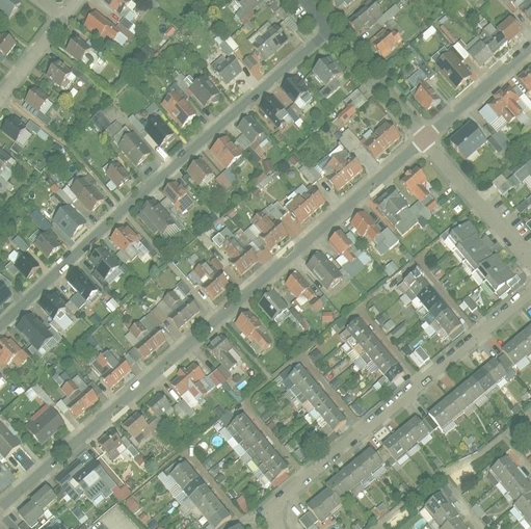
[(21,1),(19,0),(0,0),(0,8),(11,17),(21,1)]
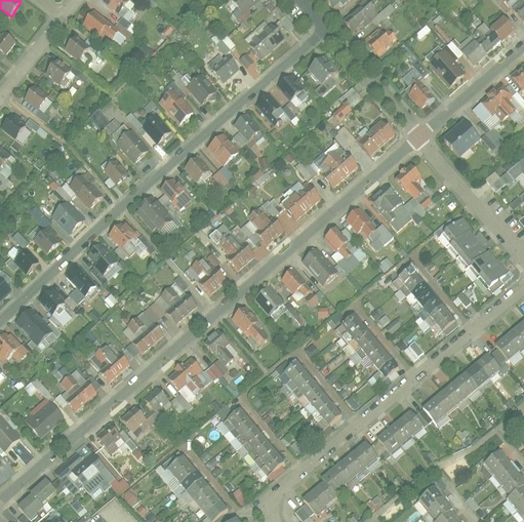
[(104,0),(103,1),(119,12),(126,0),(104,0)]
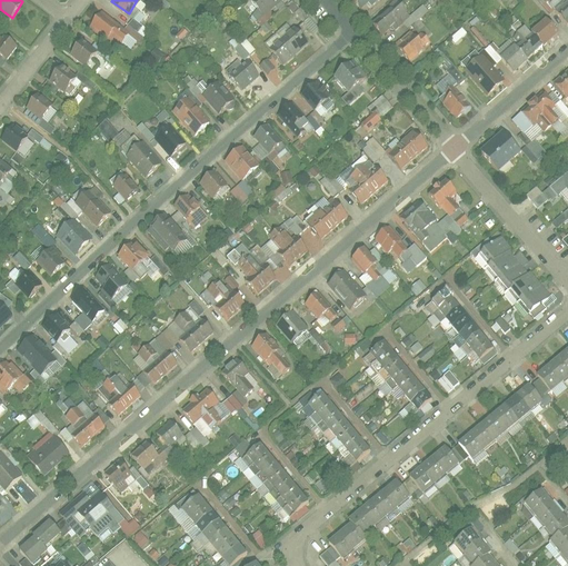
[(252,0),(266,15),(281,0),(252,0)]
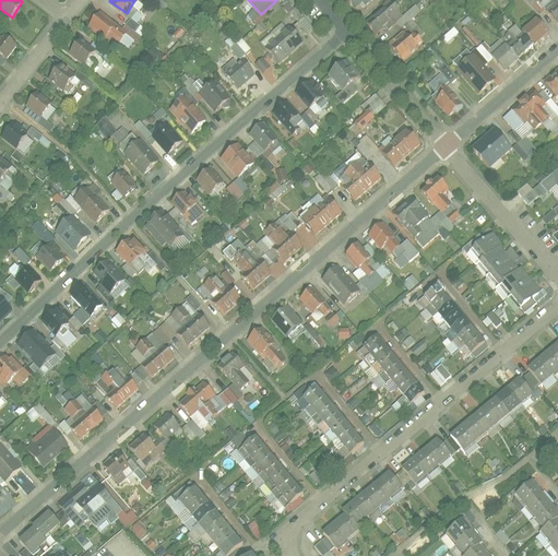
[(347,0),(356,11),(369,0),(347,0)]
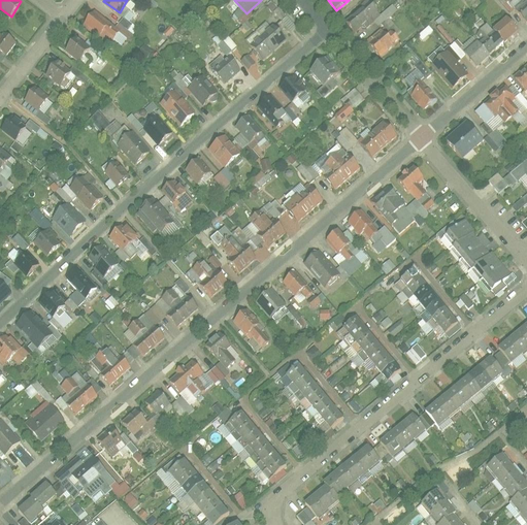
[(526,0),(517,10),(525,21),(526,19),(526,0)]
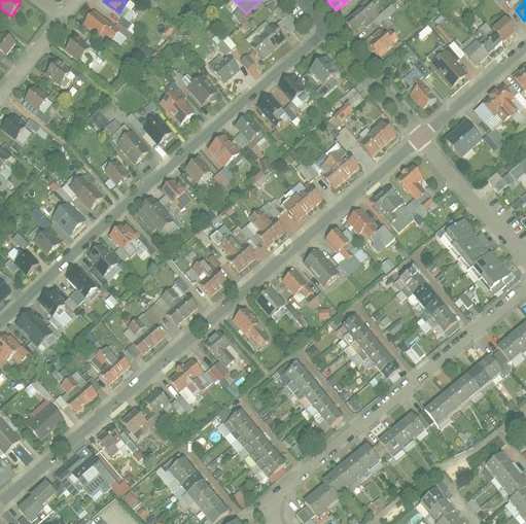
[(379,12),(370,2),(352,18),(362,29),(379,12)]
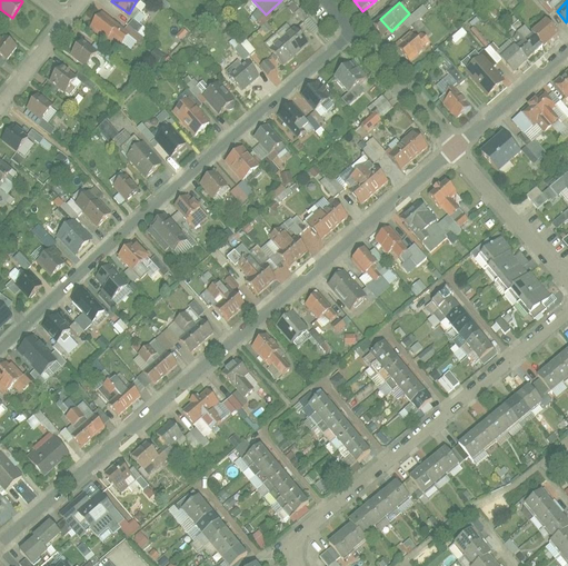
[(91,27),(108,40),(118,27),(101,15),(91,27)]
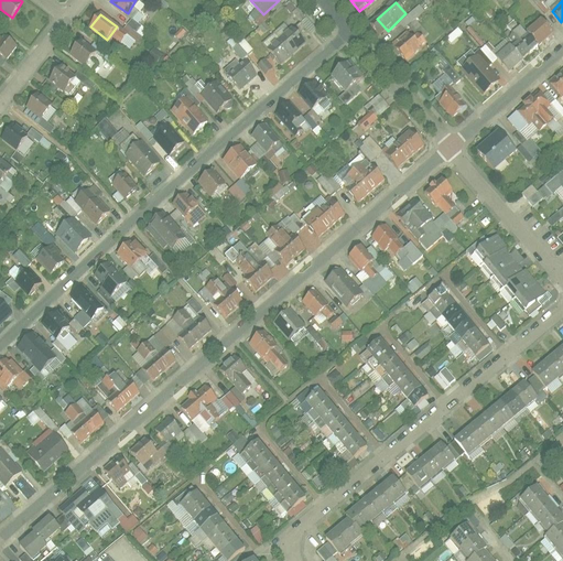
[(497,57),(507,69),(551,32),(541,20),(497,57)]
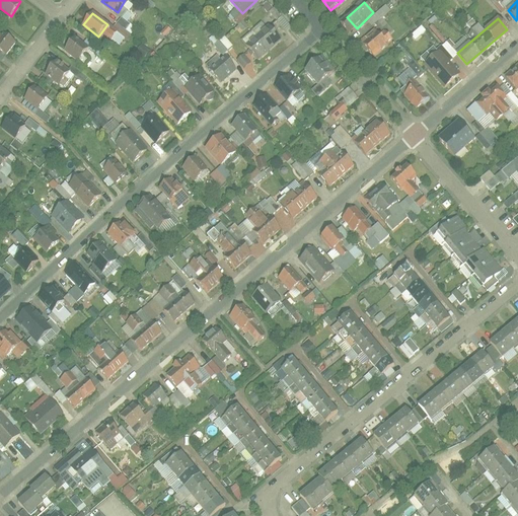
[(411,31),(415,37),(426,29),(423,24),(411,31)]
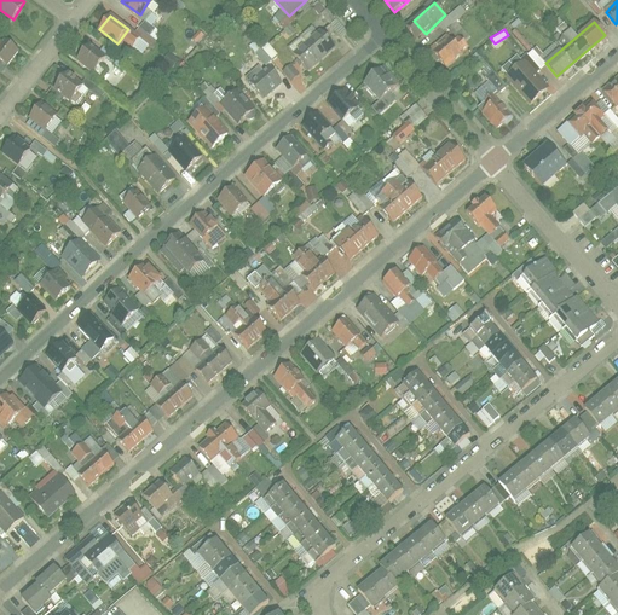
[(292,53),(305,70),(334,47),(321,30),(292,53)]
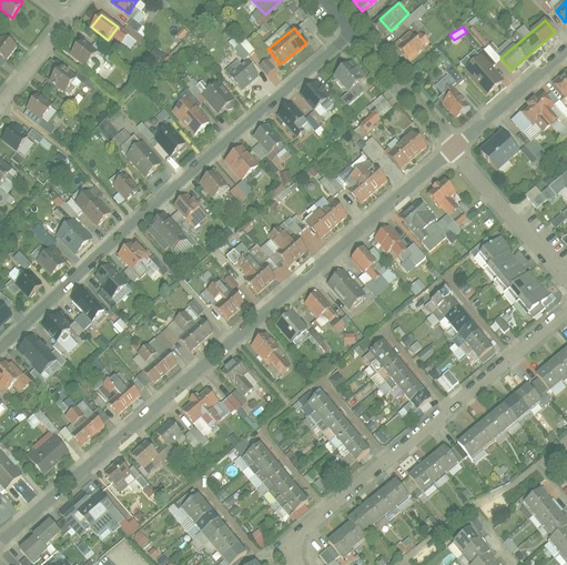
[(418,39),(413,33),(398,47),(409,59),(428,42),(422,36),(418,39)]
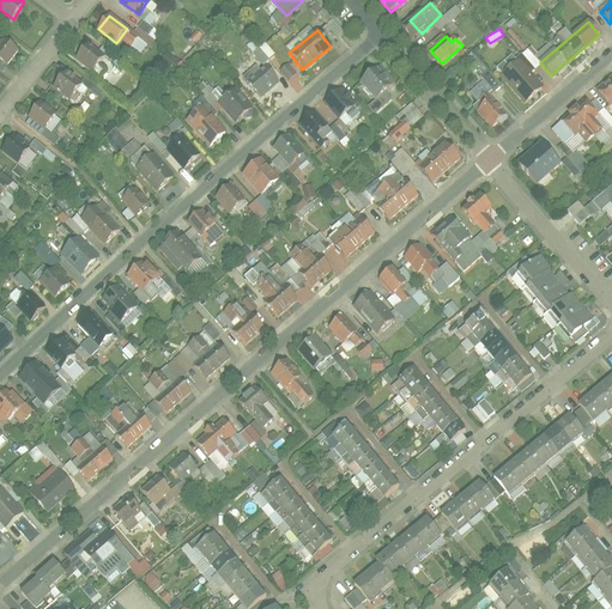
[(0,50),(0,55),(10,64),(20,47),(8,38),(0,50)]
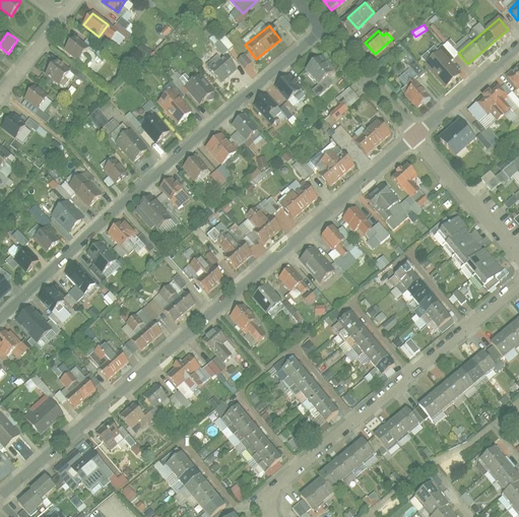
[(214,44),(222,53),(234,45),(225,35),(214,44)]
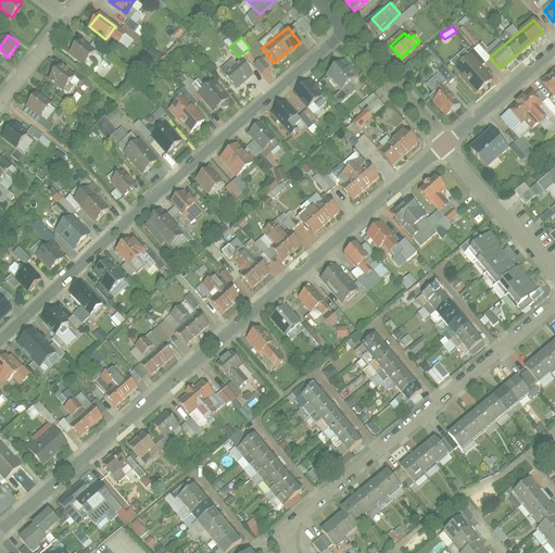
[(74,57),(85,65),(95,54),(78,41),(70,53),(74,57)]
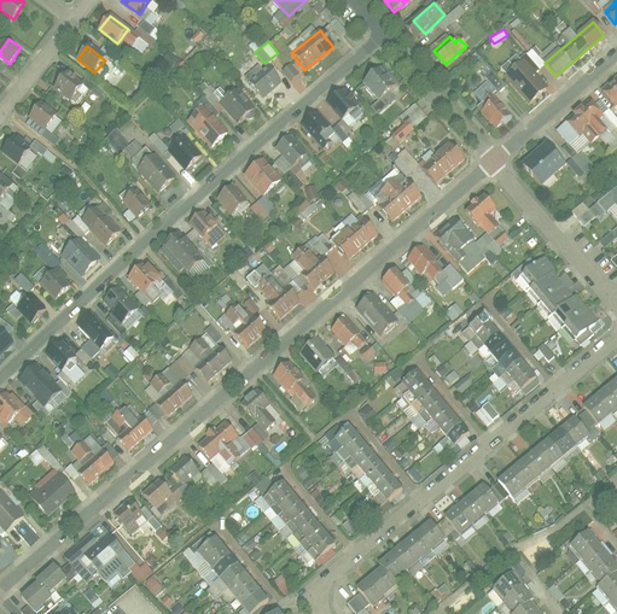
[(172,65),(179,57),(170,50),(163,58),(172,65)]
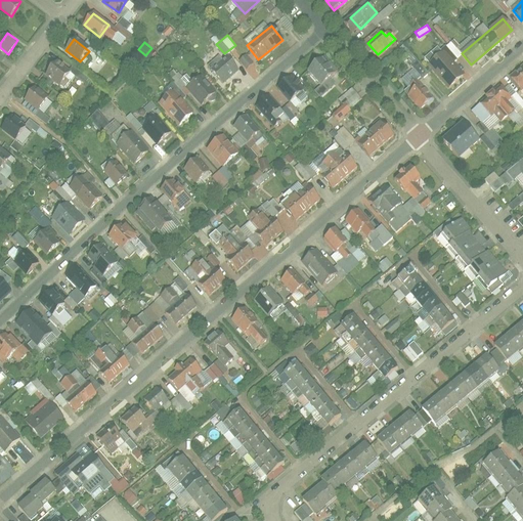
[(247,52),(238,58),(247,67),(254,60),(247,52)]
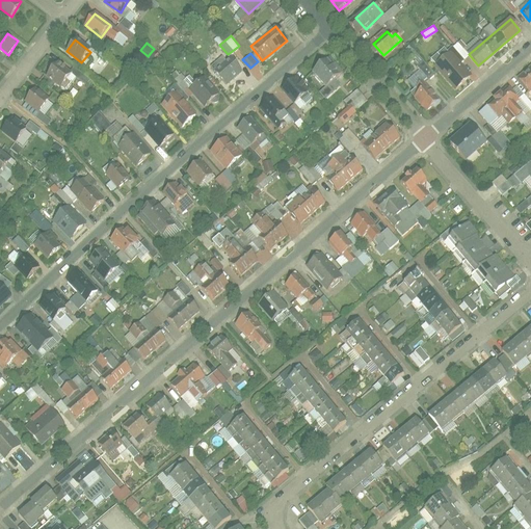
[(437,63),(456,87),(470,77),(451,53),(437,63)]
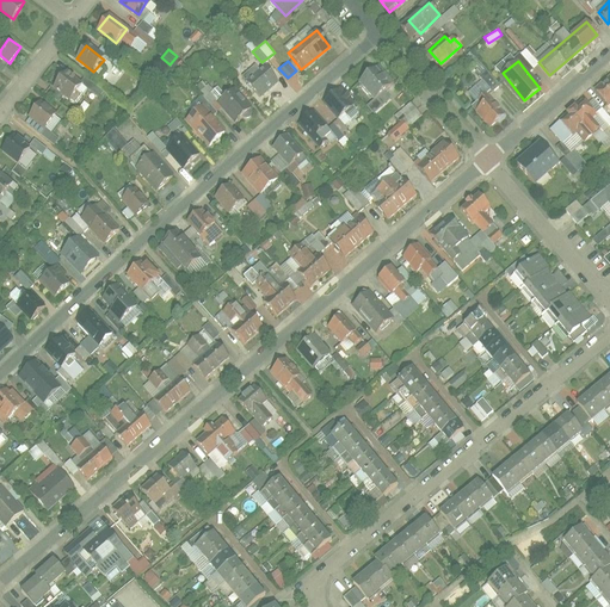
[(277,81),(266,67),(247,80),(258,94),(277,81)]
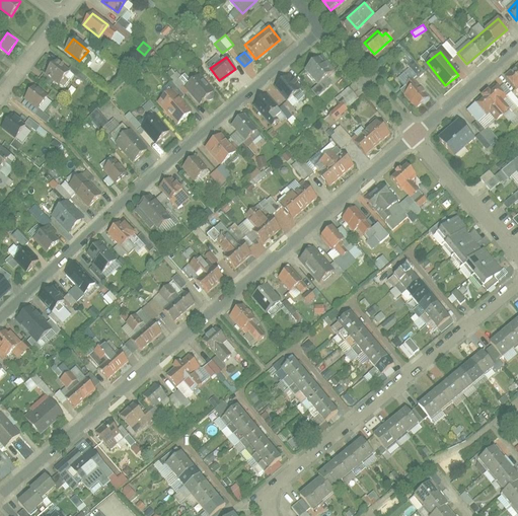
[(330,72),(317,59),(307,69),(319,82),(330,72)]
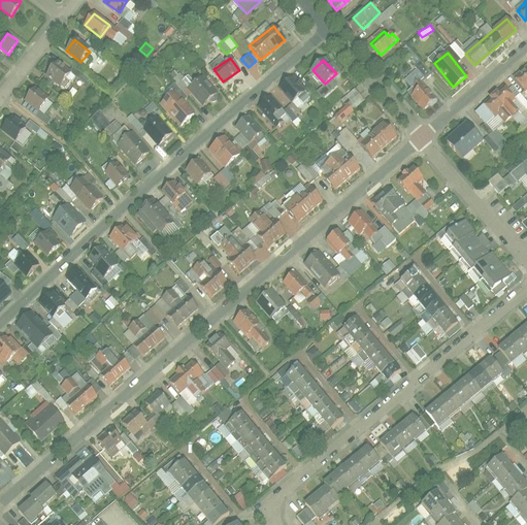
[(73,77),(59,64),(50,75),(56,80),(64,88),(73,77)]
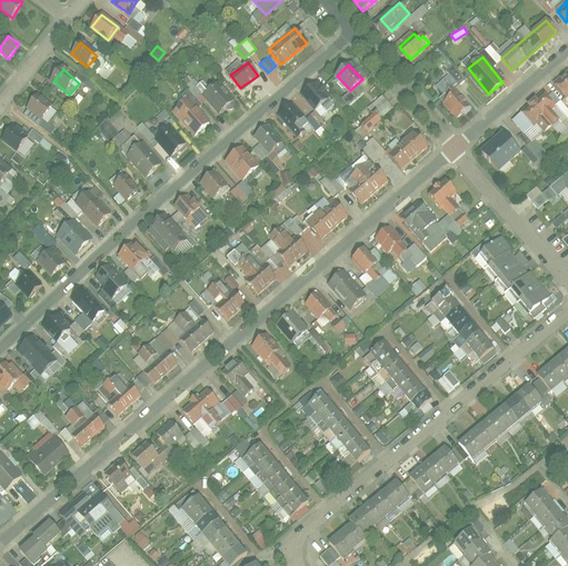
[(567,69),(552,83),(564,95),(567,91),(567,69)]
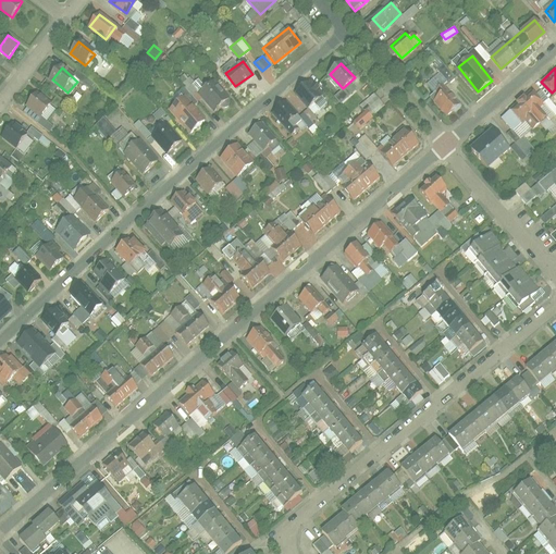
[(198,90),(213,111),(225,102),(210,82),(198,90)]
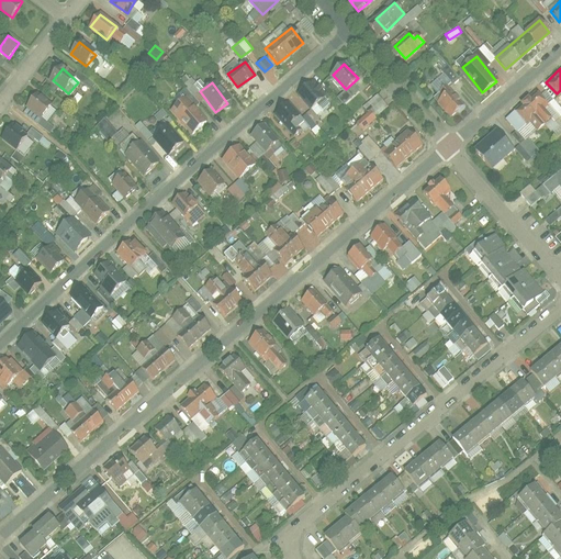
[(324,97),(314,85),(303,96),(314,107),(324,97)]
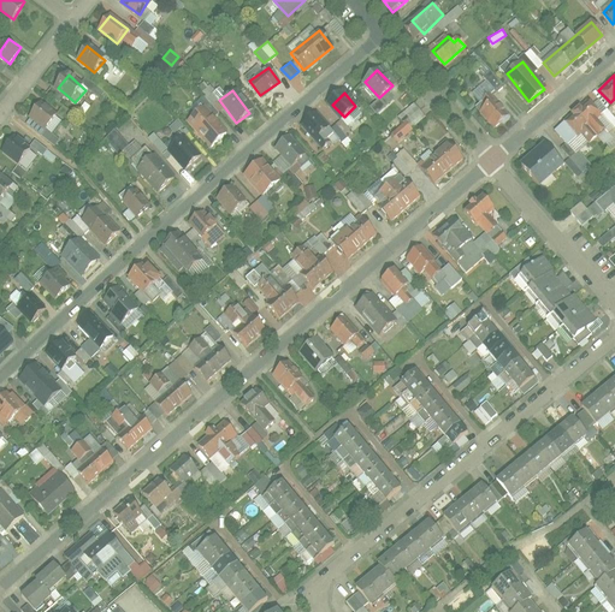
[(477,105),(495,128),(510,116),(492,93),(477,105)]
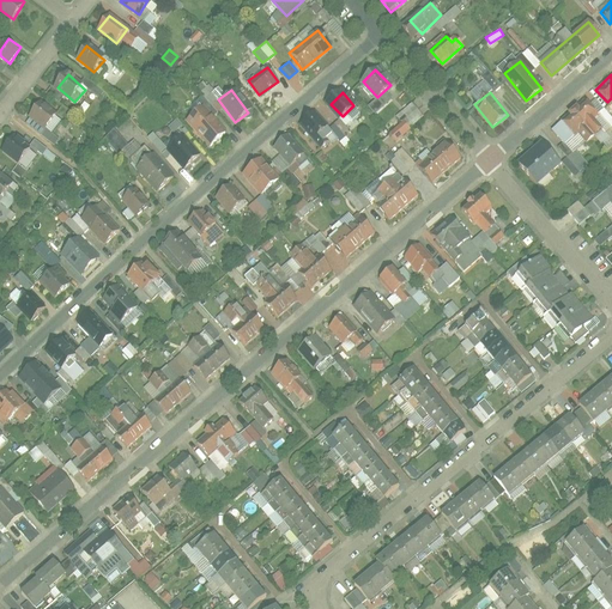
[(410,126),(424,113),(412,99),(398,113),(410,126)]
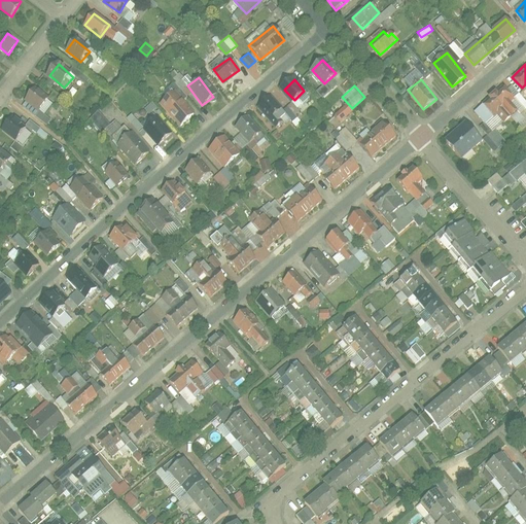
[(513,97),(503,85),(482,104),(490,114),(495,111),(504,121),(517,111),(507,101),(513,97)]
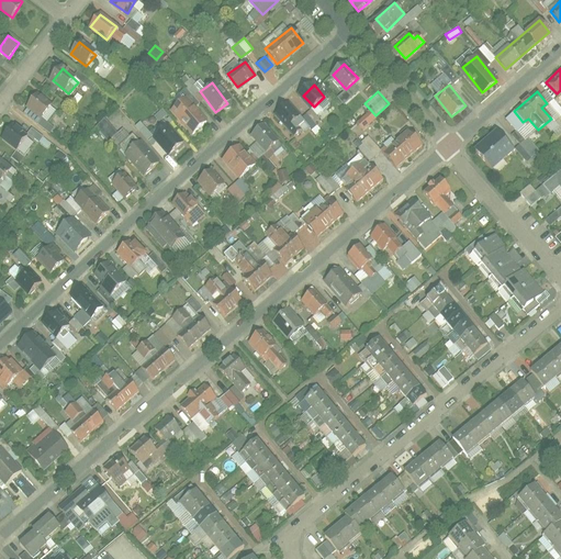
[(26,107),(42,118),(51,105),(48,105),(35,94),(26,107)]
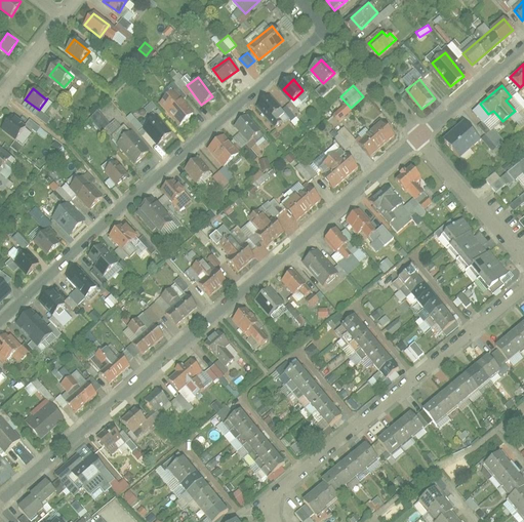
[(163,103),(179,123),(192,114),(175,92),(163,103)]
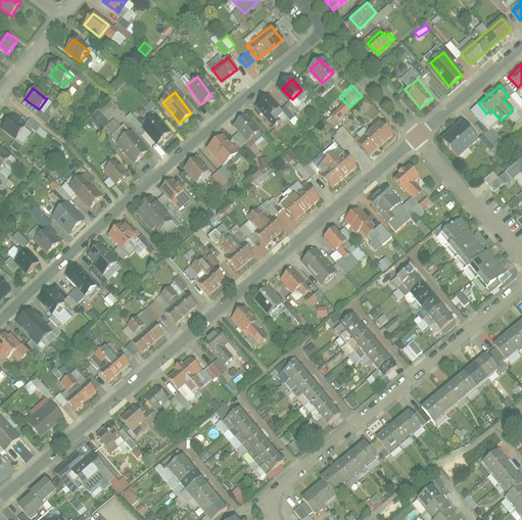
[(282,110),(270,97),(258,107),(274,125),(280,120),(276,114),(282,110)]
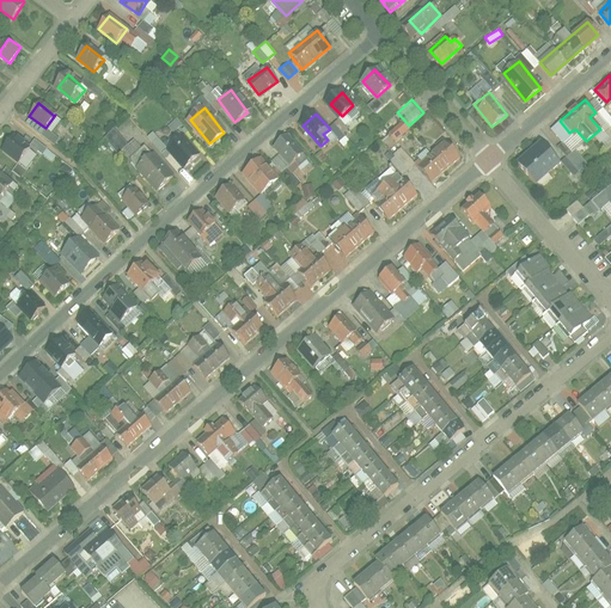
[(173,129),(182,123),(177,117),(169,123),(173,129)]
